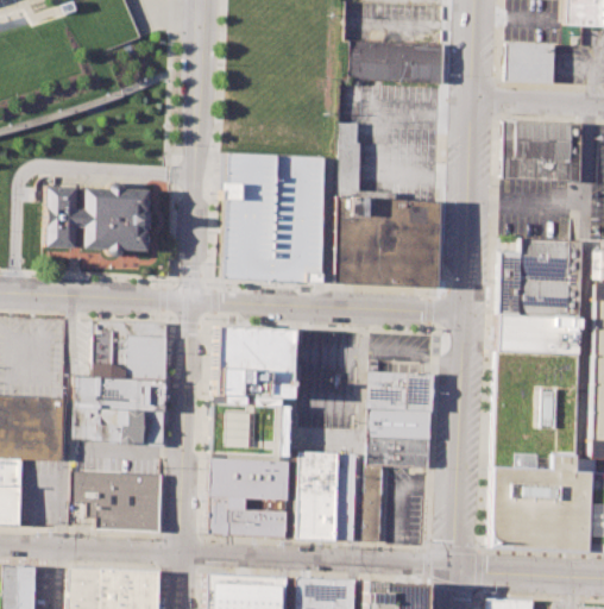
[(602,0),(602,26),(562,25),(562,0),(602,0)]
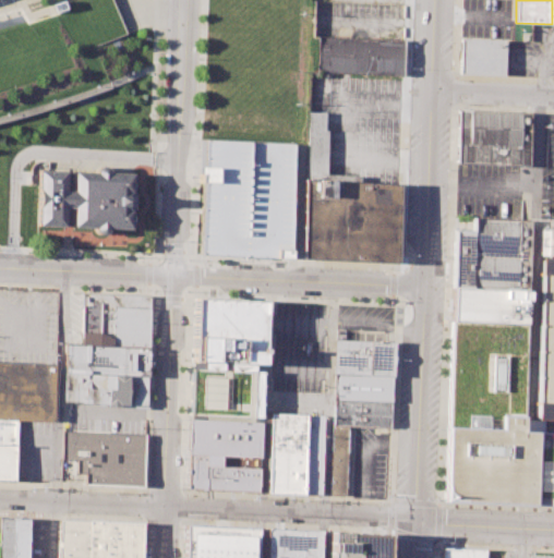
[(405,74),(406,39),(322,37),(321,72),(405,74)]
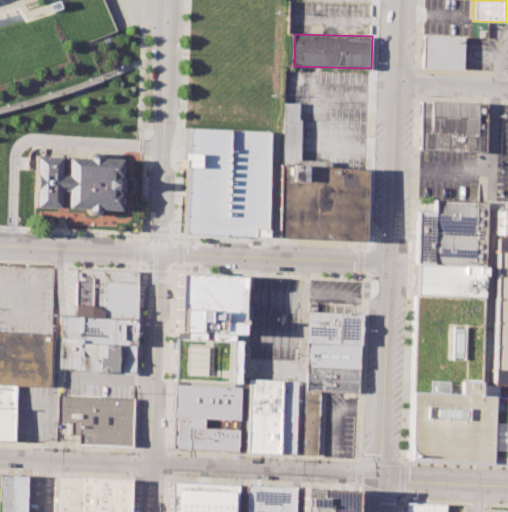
[(426,36),(466,37),(465,68),(425,67),(426,36)]
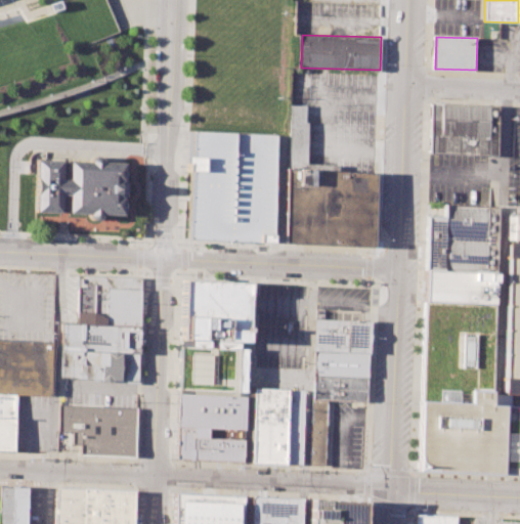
[(501,105),(499,156),(494,156),(432,154),(434,102),(501,105)]
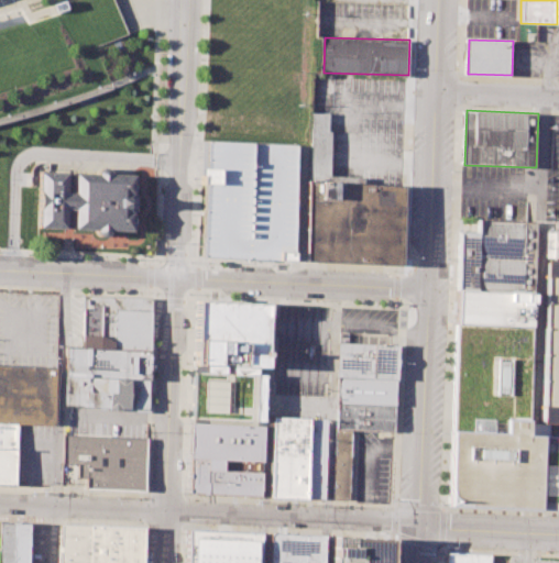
[(335,113),(315,112),(313,180),(332,180),(335,113)]
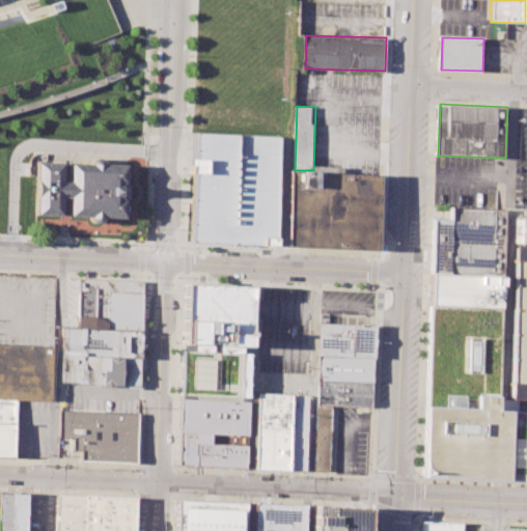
[(283,137),(278,246),(190,242),(194,134),(283,137)]
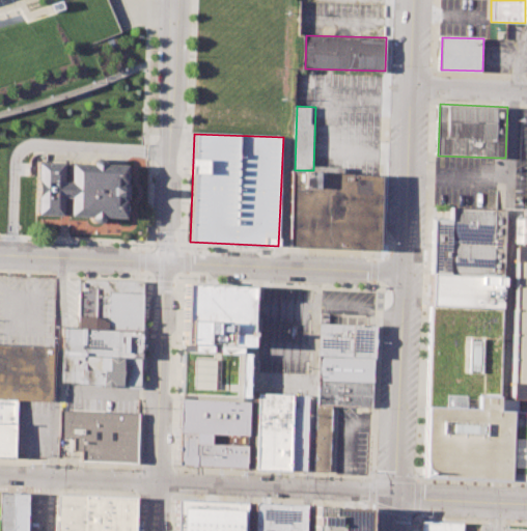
[(31,161),(65,162),(65,182),(73,182),(73,162),(94,163),(96,160),(98,159),(101,158),(103,159),(105,160),(107,163),(128,164),(127,184),(134,184),(133,200),(127,200),(127,219),(106,218),(103,221),(99,222),(94,221),(92,217),(72,217),(72,198),(65,198),(64,216),(29,215),(31,161)]
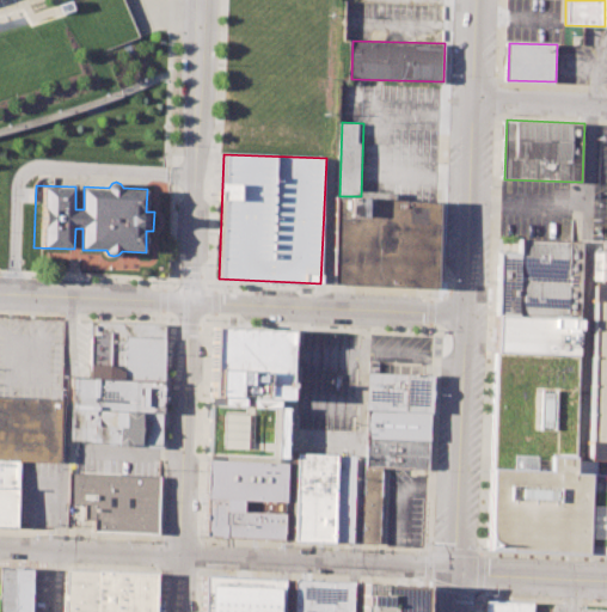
[(440,202),(439,248),(437,288),(333,283),(337,197),(342,197),(440,202)]
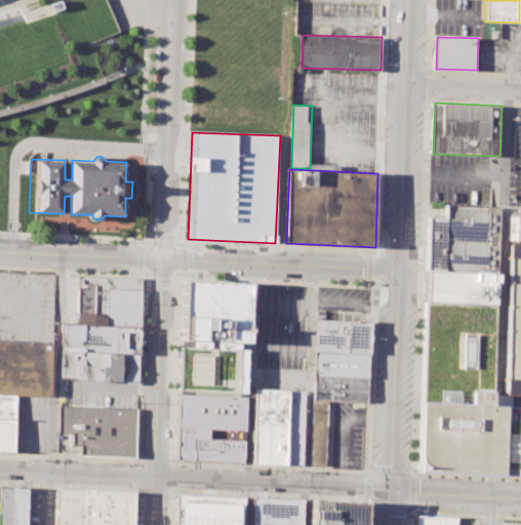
[(427,270),(429,216),(443,216),(444,205),(492,207),(502,207),(498,273),(427,270)]
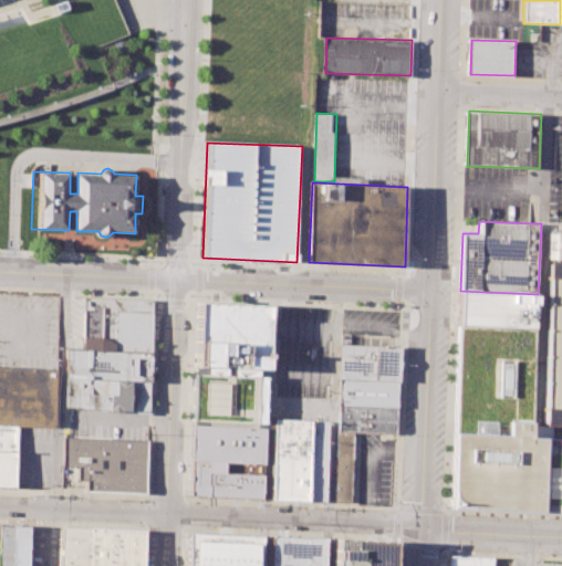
[(561,423),(544,423),(552,263),(561,263),(561,423)]
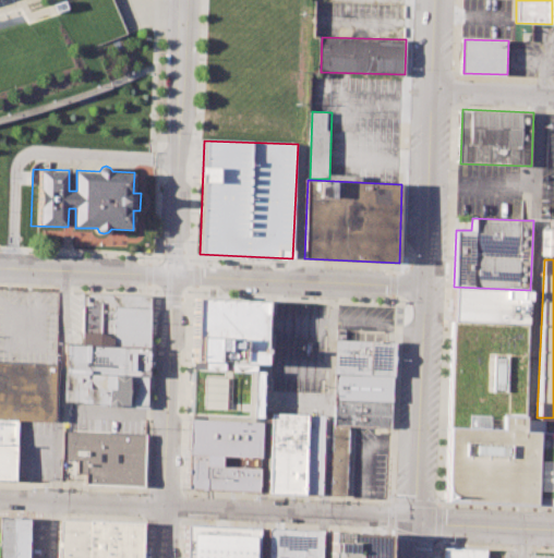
[(530,290),(529,325),(453,319),(454,287),(530,290)]
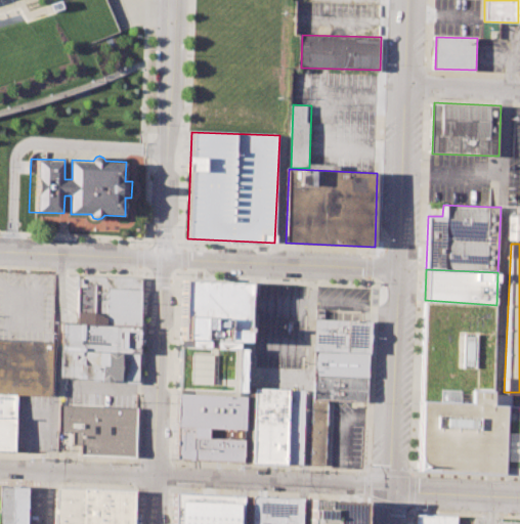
[(142,326),(144,277),(81,274),(80,323),(142,326)]
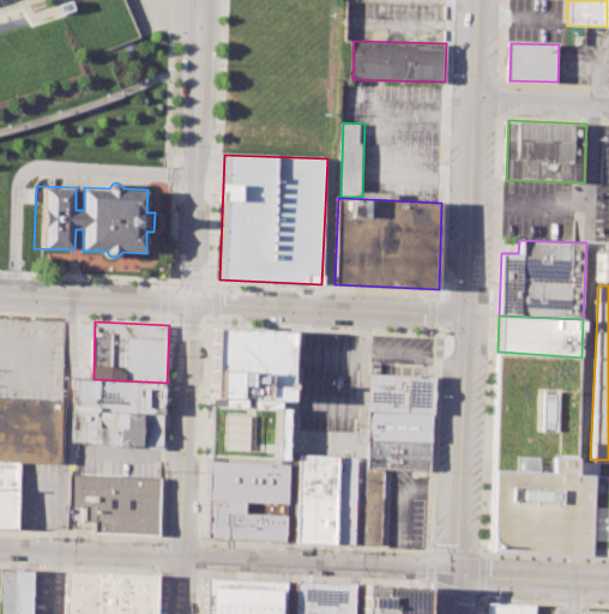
[(295,332),(290,461),(209,458),(216,329),(295,332)]
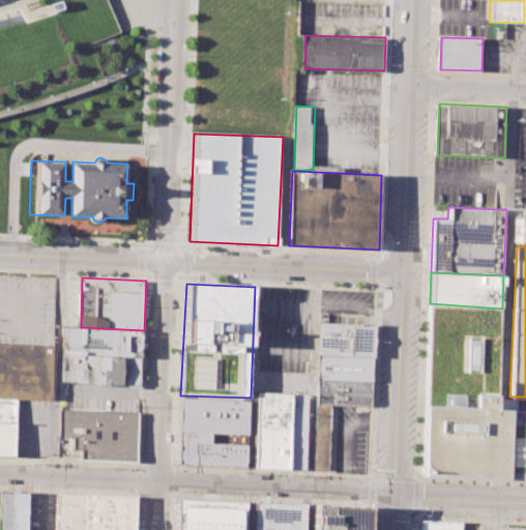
[(425,473),(525,478),(525,411),(498,410),(502,308),(430,303),(425,473)]
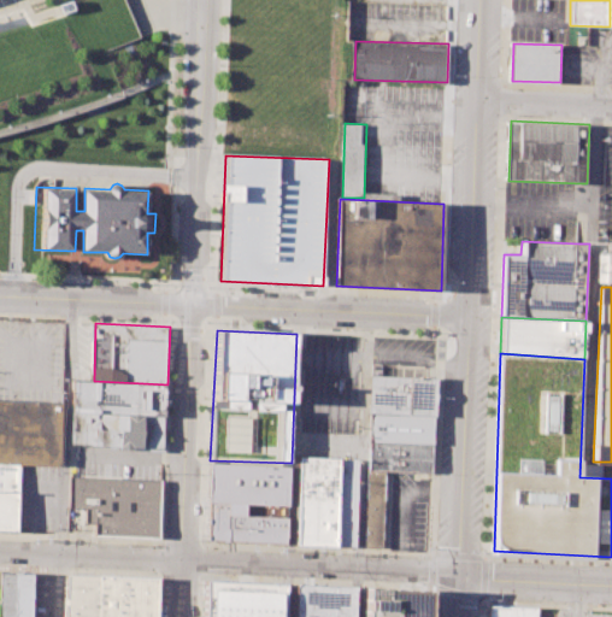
[(376,376),(435,378),(434,415),(375,412),(376,376)]
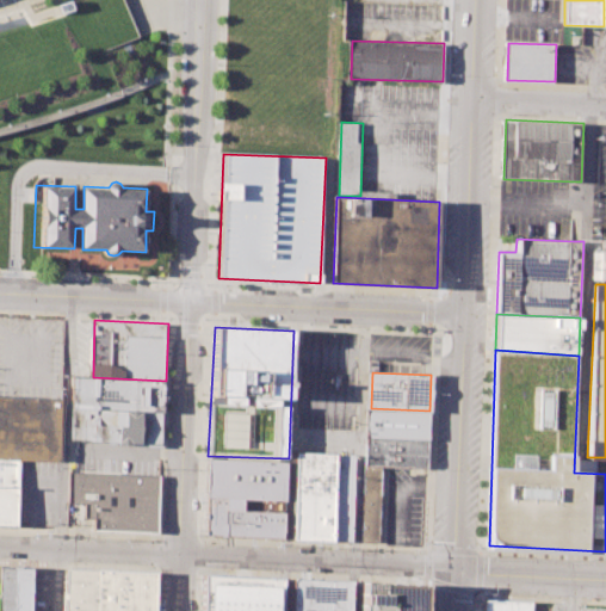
[(166,381),(93,377),(78,376),(75,440),(164,444),(166,381)]
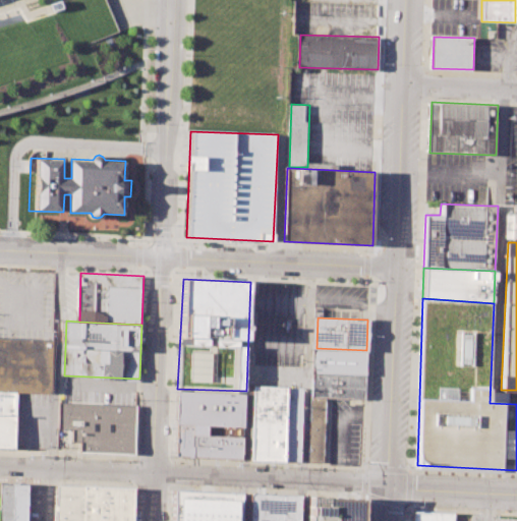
[(366,350),(317,348),(316,372),(365,374),(366,350)]
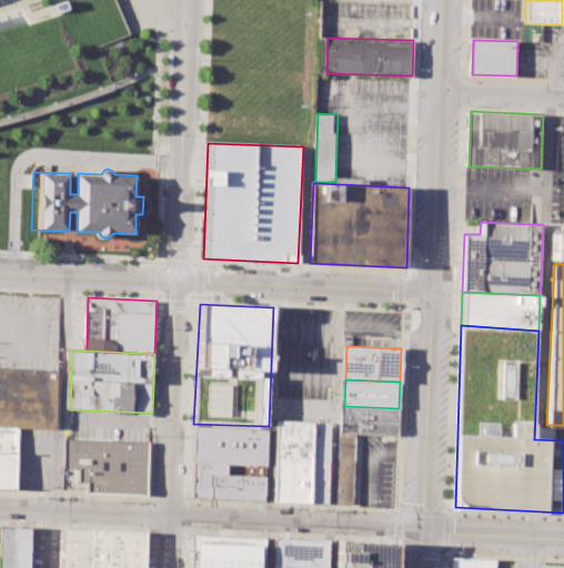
[(399,408),(398,435),(385,434),(358,433),(343,433),(344,406),(399,408)]
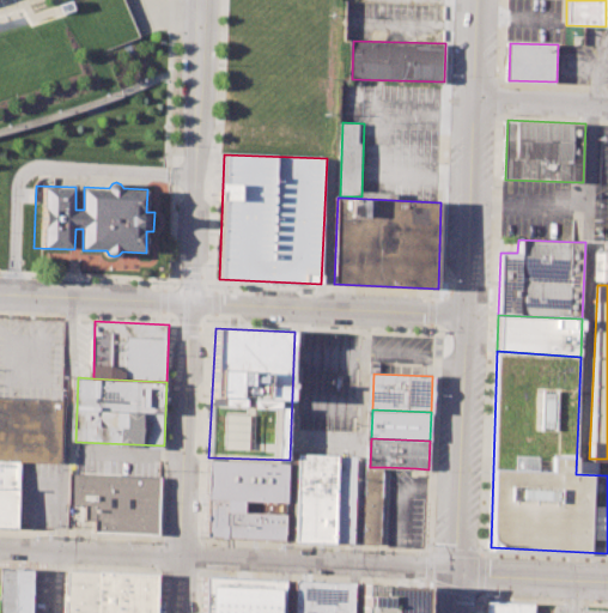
[(299,454),(359,456),(357,542),(296,540),(299,454)]
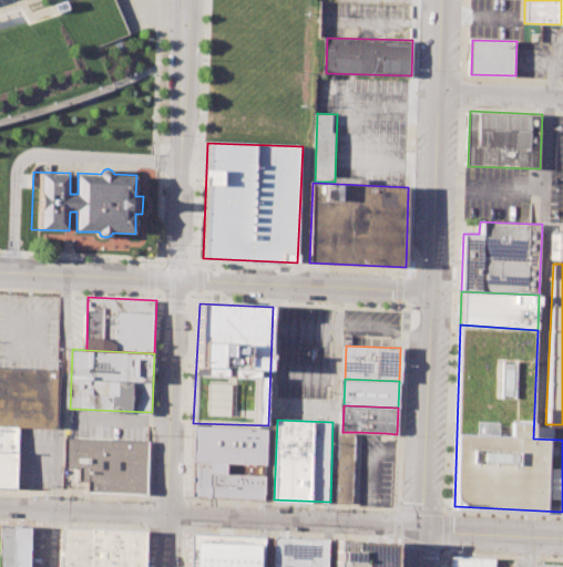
[(21,426),(0,425),(0,487),(19,488),(19,485),(21,426)]
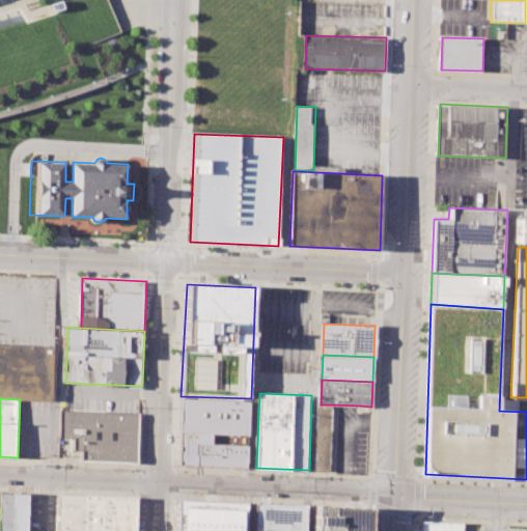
[(248,402),(185,399),(183,459),(245,460),(248,402)]
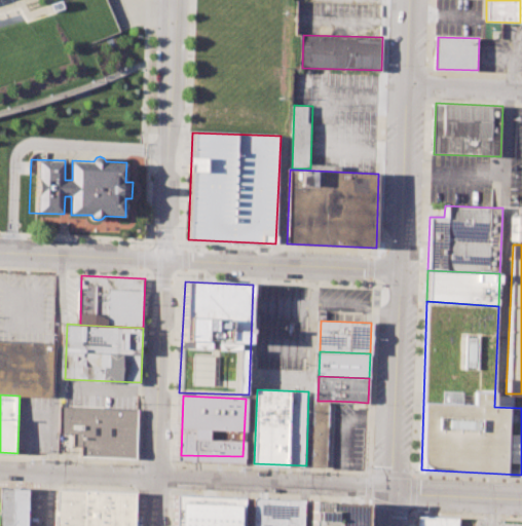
[(318,401),(313,466),(329,466),(331,401),(318,401)]
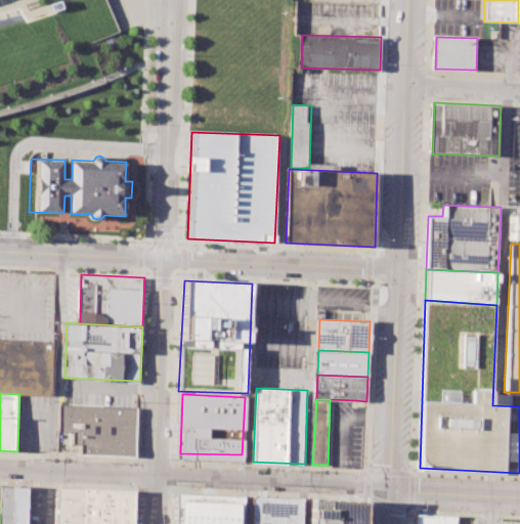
[(140,407),(138,456),(84,454),(85,444),(76,444),(77,431),(62,431),(63,404),(140,407)]
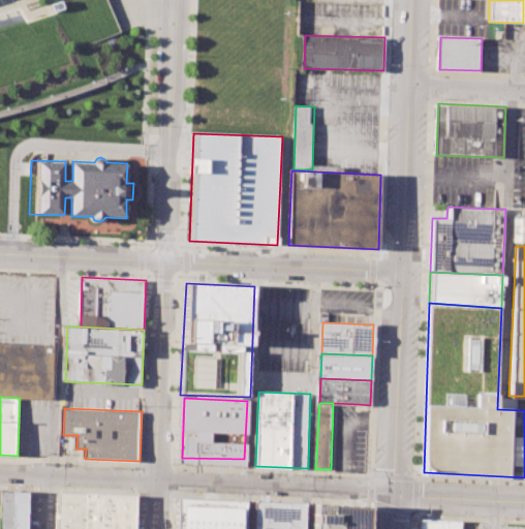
[(28,528),(30,491),(3,490),(1,528),(28,528)]
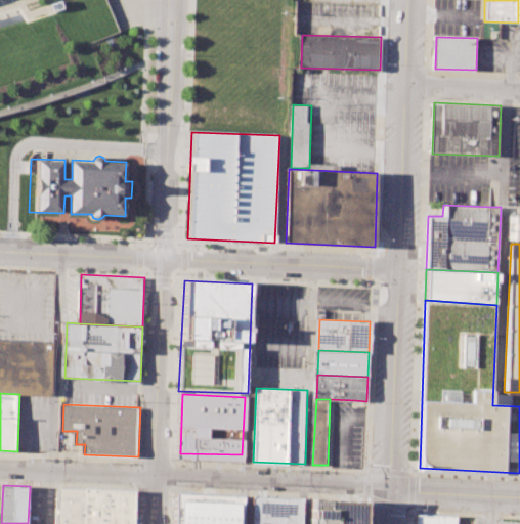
[(136,491),(135,523),(57,523),(59,488),(136,491)]
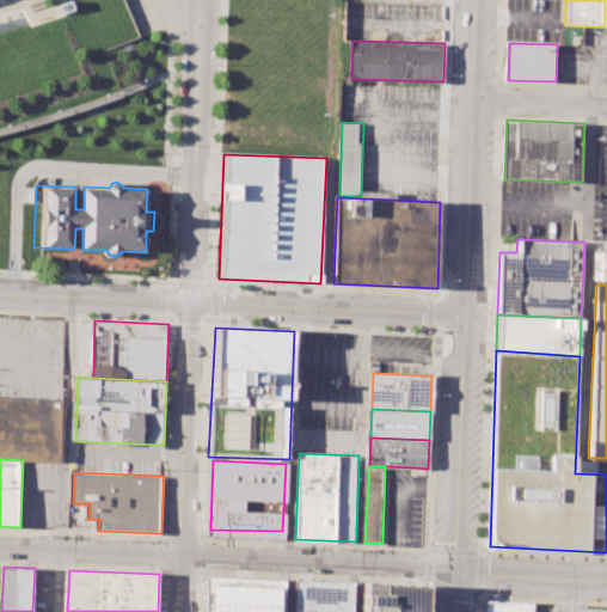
[(284,611),(286,580),(207,576),(204,611),(284,611)]
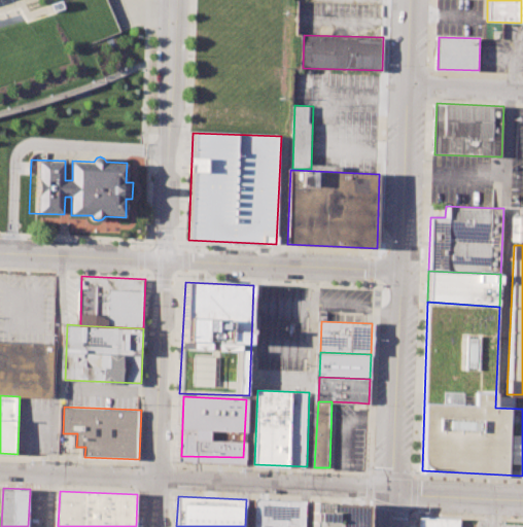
[(303,526),(304,500),(253,499),(251,526),(303,526)]
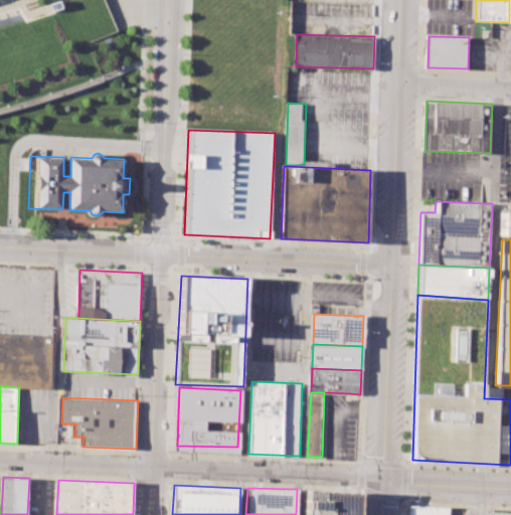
[(359,492),(357,514),(303,514),(305,490),(359,492)]
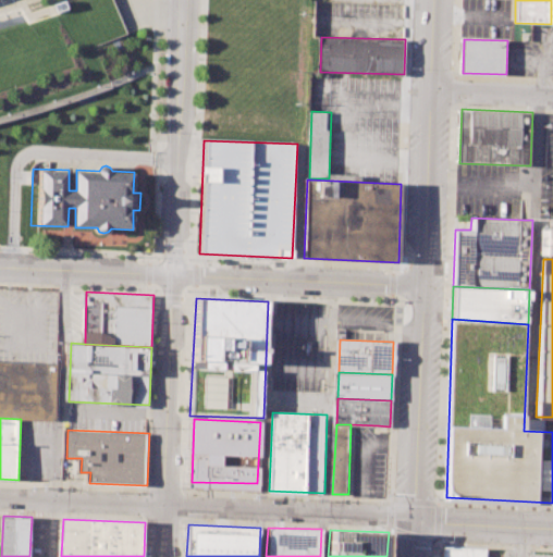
[(487,556),(443,556),(444,547),(488,548),(487,556)]
